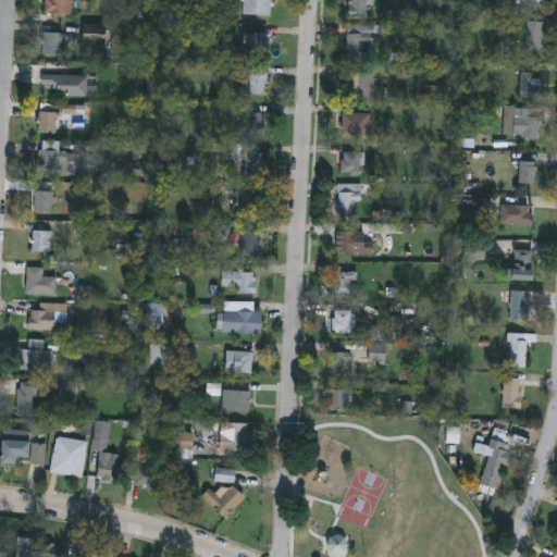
[(75,0),(75,17),(48,17),(48,0),(75,0)]
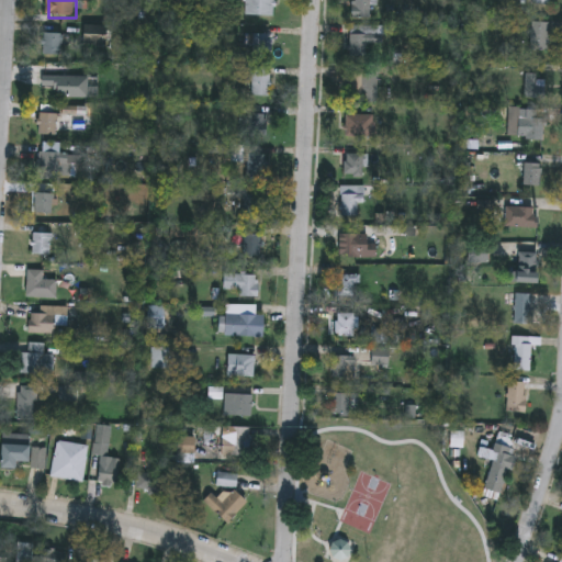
[(374,0),(374,20),(353,20),(353,0),(374,0)]
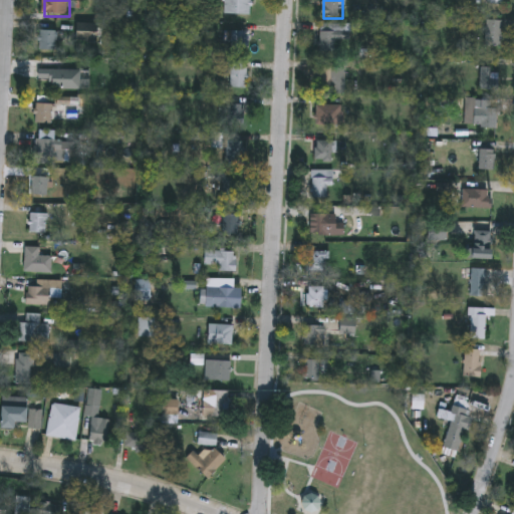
[(502,47),(483,47),(484,22),(503,22),(502,47)]
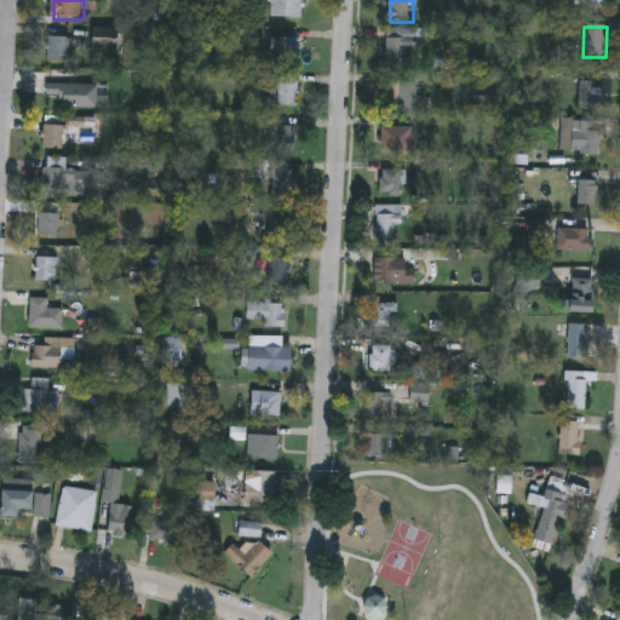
[(423,51),(411,51),(411,65),(386,65),(388,30),(412,30),(412,40),(424,40),(423,51)]
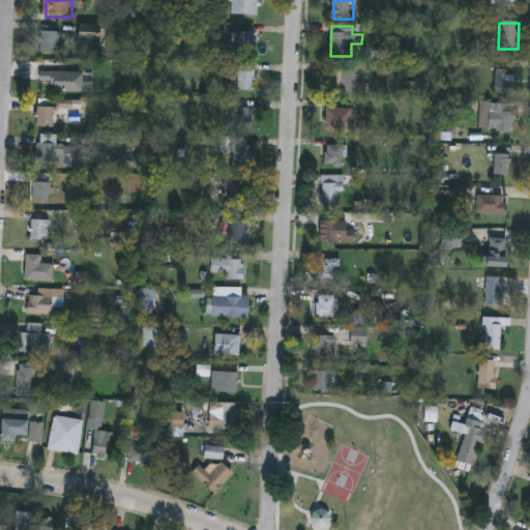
[(60,33),(59,57),(41,57),(42,33),(60,33)]
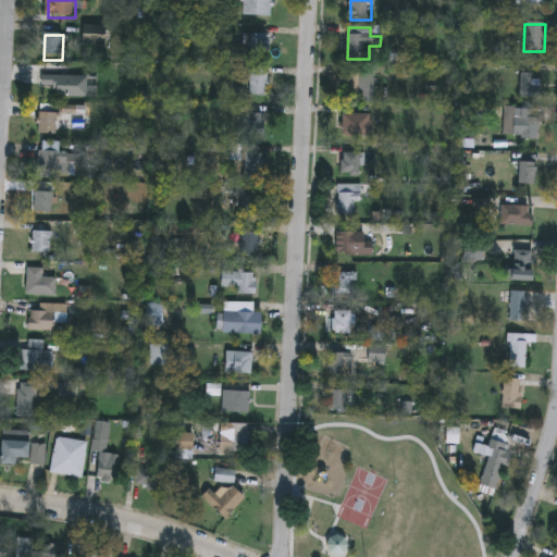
[(270,35),(270,58),(249,58),(249,35),(270,35)]
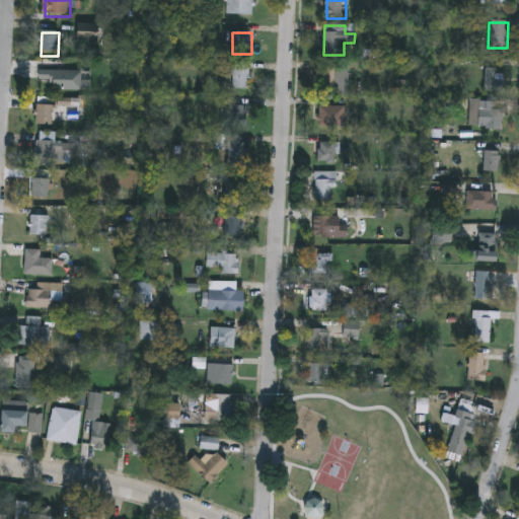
[(231,90),(231,63),(250,63),(250,90),(231,90)]
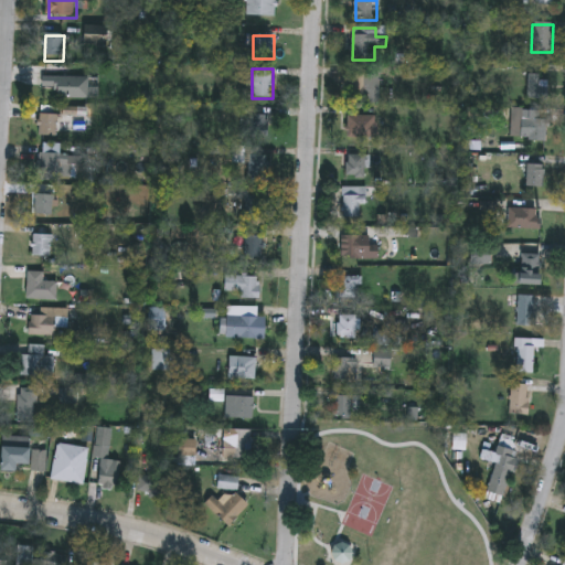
[(92,99),(59,99),(59,89),(43,89),(43,76),(92,76),(92,99)]
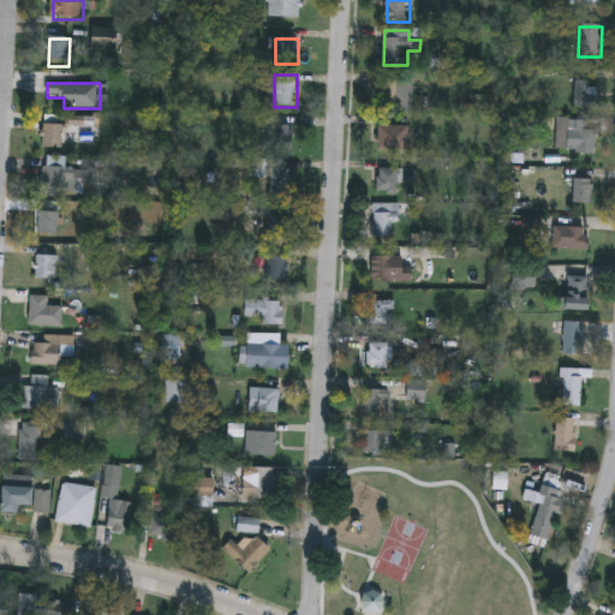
[(416,111),(383,111),(383,83),(416,83),(416,111)]
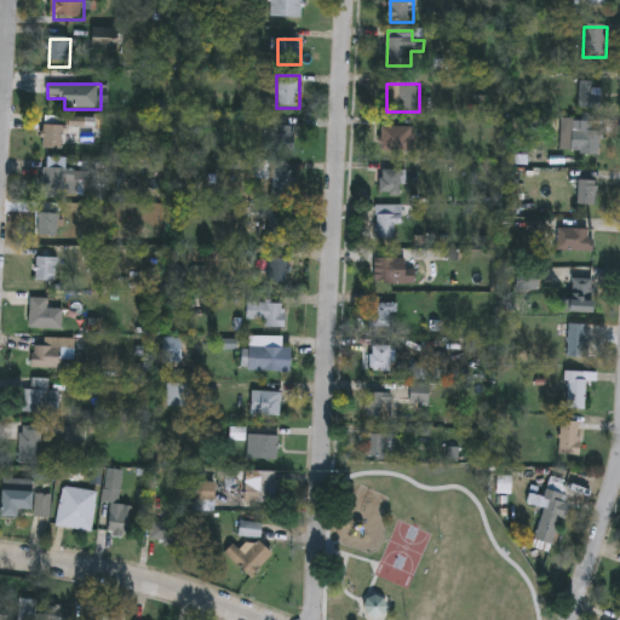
[(579,112),(579,84),(598,84),(598,112),(579,112)]
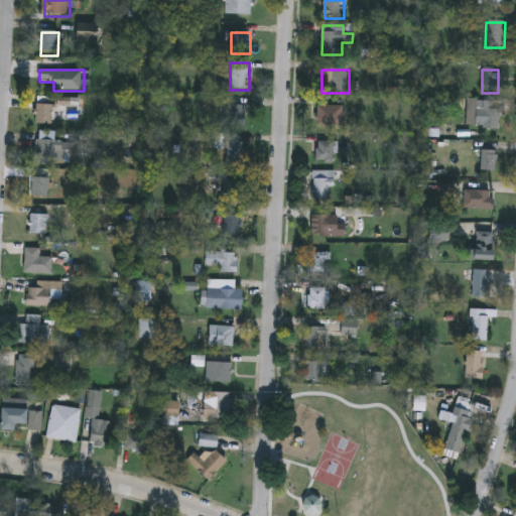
[(500,130),(476,130),(476,102),(500,102),(500,130)]
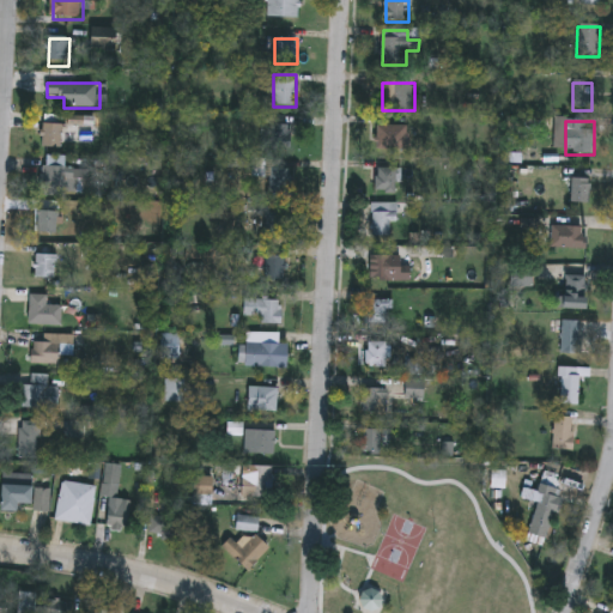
[(66,149),(43,149),(43,125),(66,125),(66,149)]
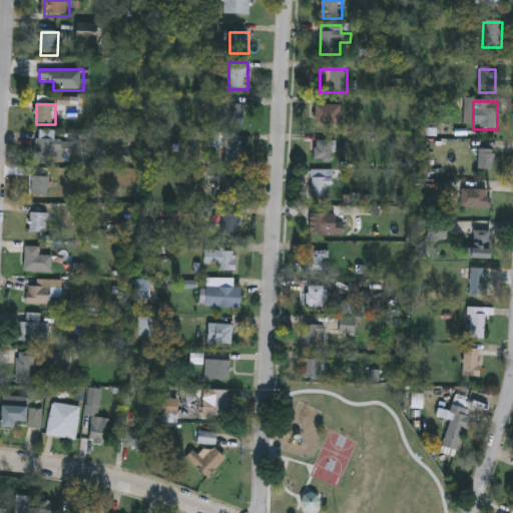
[(244,104),(244,129),(223,129),(223,104),(244,104)]
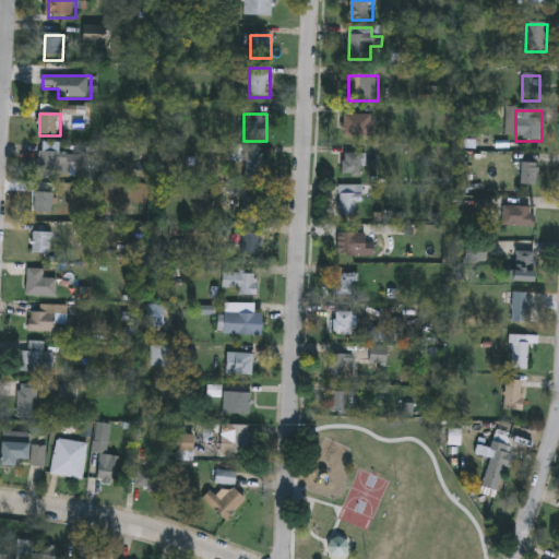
[(344,137),(344,116),(369,116),(369,126),(361,126),(361,137),(344,137)]
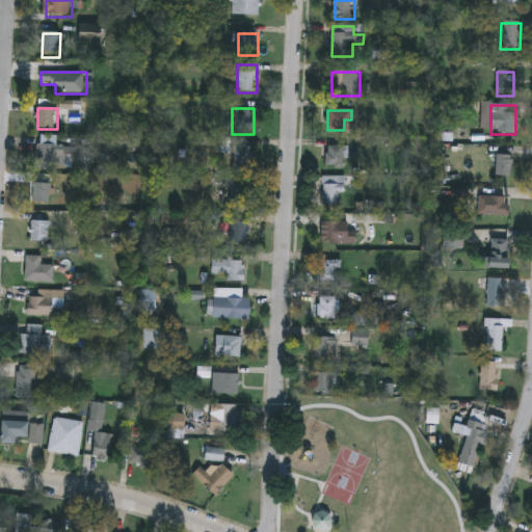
[(69,157),(69,170),(37,170),(37,136),(58,136),(58,148),(77,148),(77,157),(69,157)]
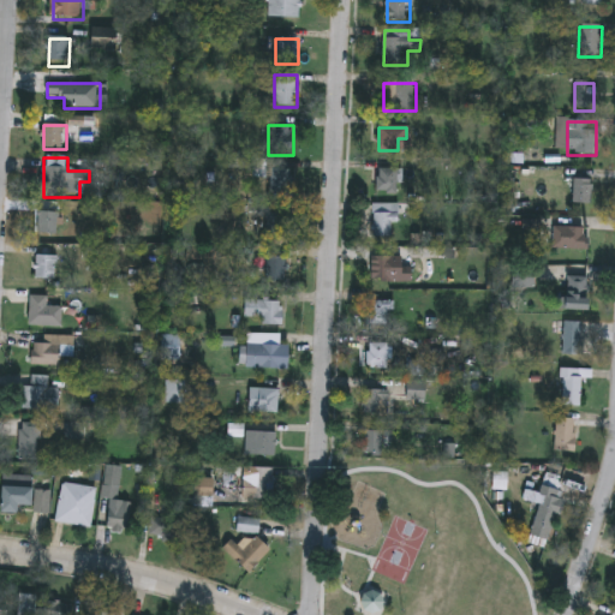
[(378,193),(378,169),(404,169),(404,193),(378,193)]
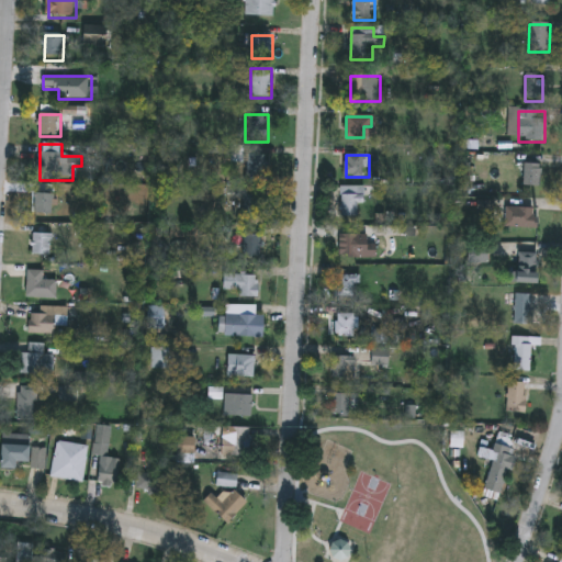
[(268,177),(247,177),(247,156),(268,156),(268,177)]
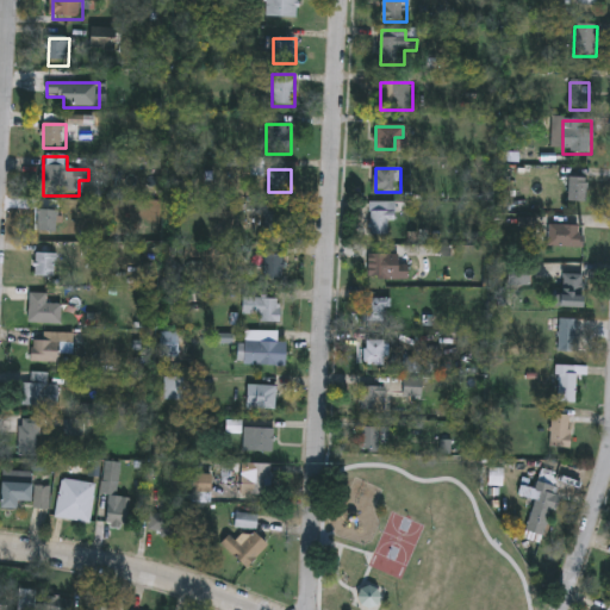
[(573,180),(587,182),(583,204),(568,200),(573,180)]
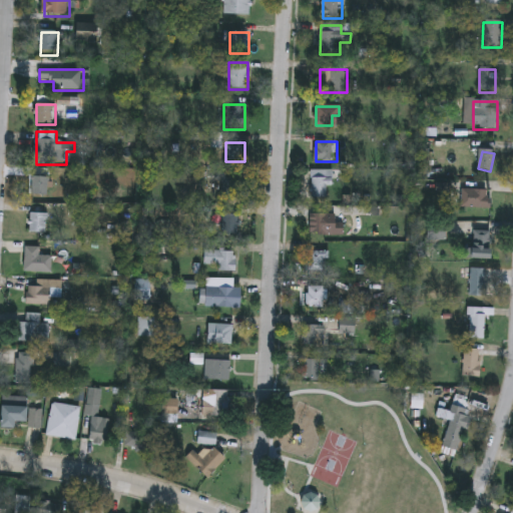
[(312,199),(312,171),(335,171),(335,199),(312,199)]
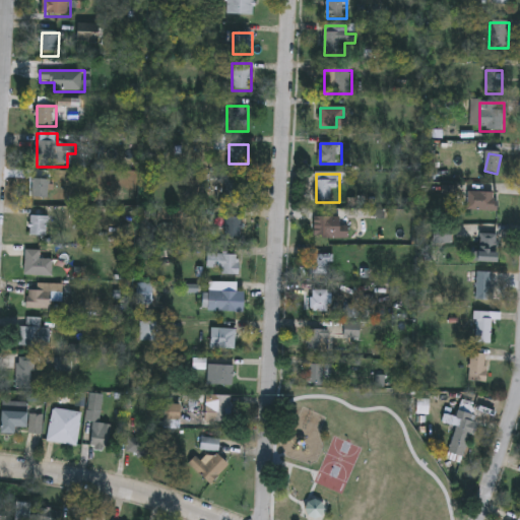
[(50,199),(34,199),(34,181),(50,181),(50,199)]
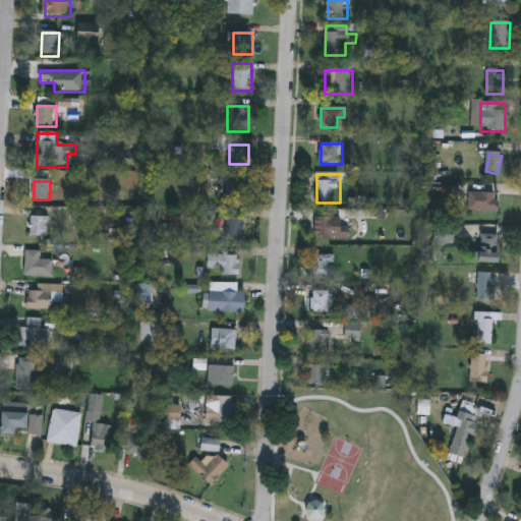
[(245,181),(245,201),(229,201),(229,181),(245,181)]
